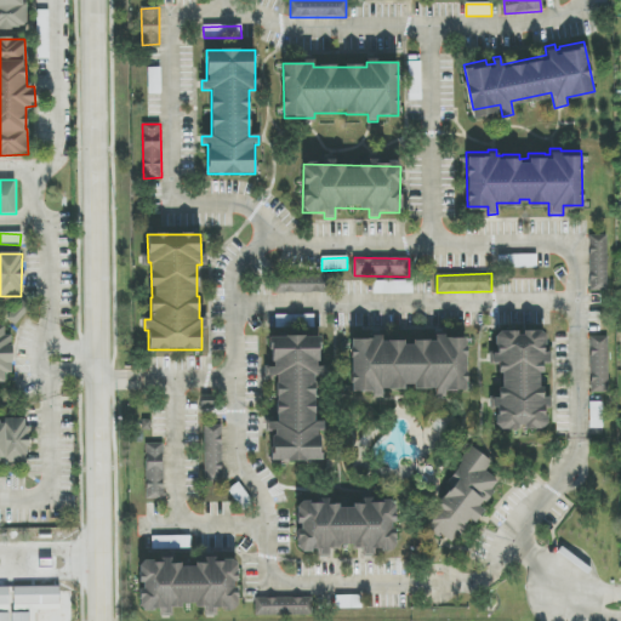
[(330,274),(274,275),(275,295),(330,294),(330,274)]
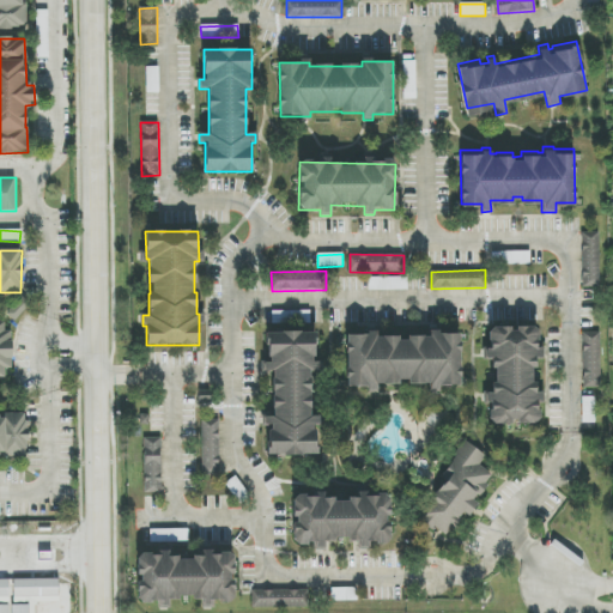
[(369,291),(407,290),(406,278),(369,278),(369,291)]
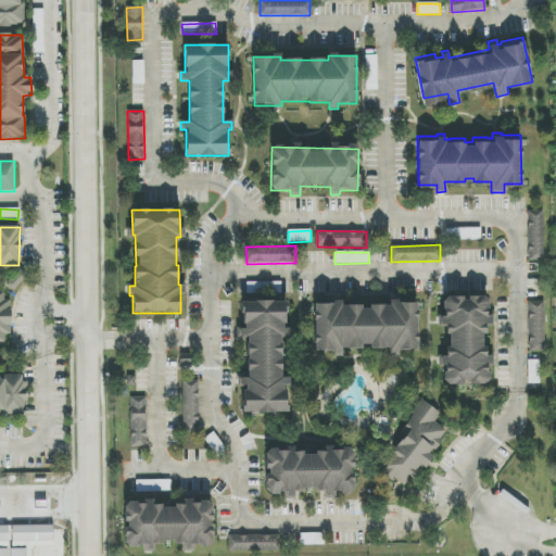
[(247,282),(247,294),(281,293),(281,282),(247,282)]
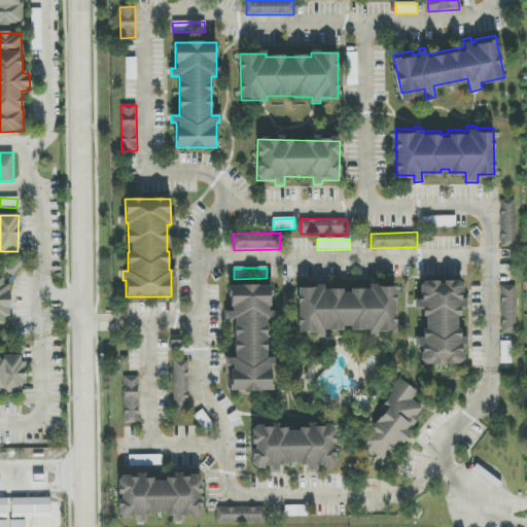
[(0,271),(0,329),(1,330),(2,317),(9,317),(11,285),(2,284),(2,271),(0,271)]
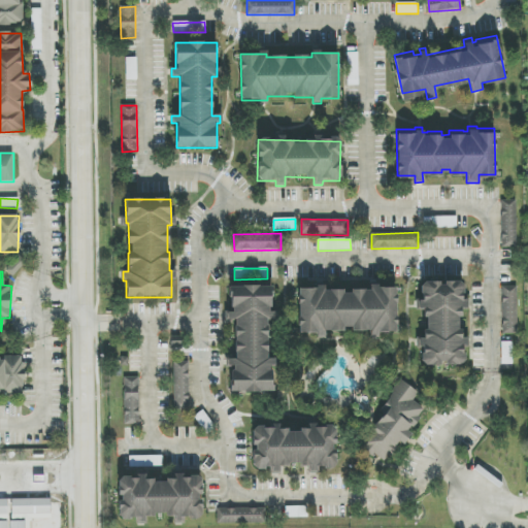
[(461,365),(463,284),(422,282),(421,300),(417,300),(416,310),(426,310),(425,339),(418,338),(417,348),(422,349),(422,364),(461,365)]
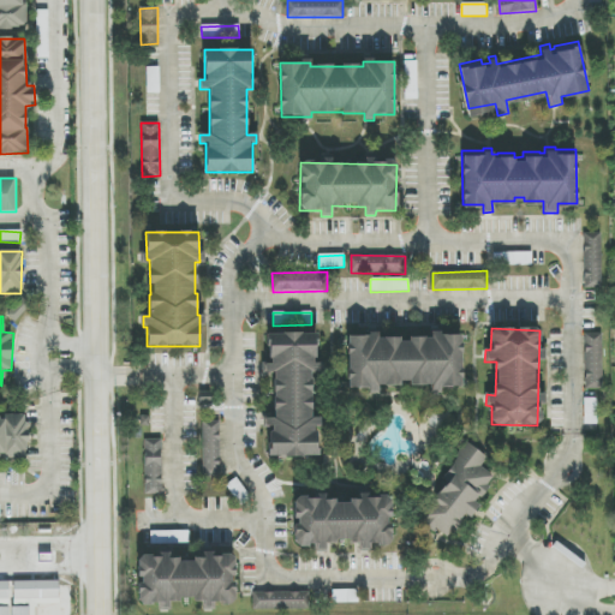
[(269,458),(318,457),(317,418),(311,418),(311,372),(320,372),(320,364),(316,364),(316,334),(268,334),(268,364),(262,364),(263,374),(273,374),(274,418),(263,418),(263,427),(269,427),(269,458)]
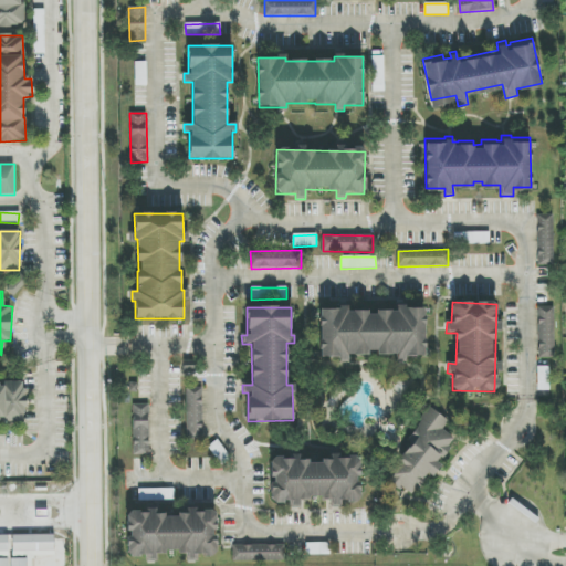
[(425,307),(396,307),(396,312),(348,312),(347,308),(320,308),(321,358),(338,357),(338,363),(348,363),(348,355),(397,354),(397,363),(406,362),(406,357),(426,357),(425,307)]
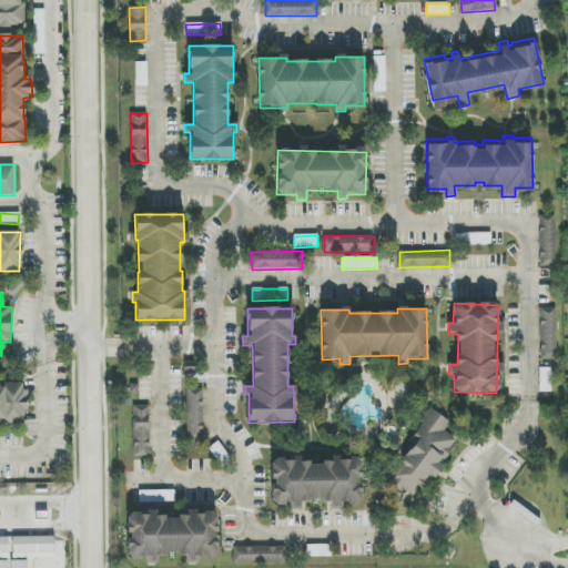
[(539,308),(540,359),(557,359),(556,308),(539,308)]
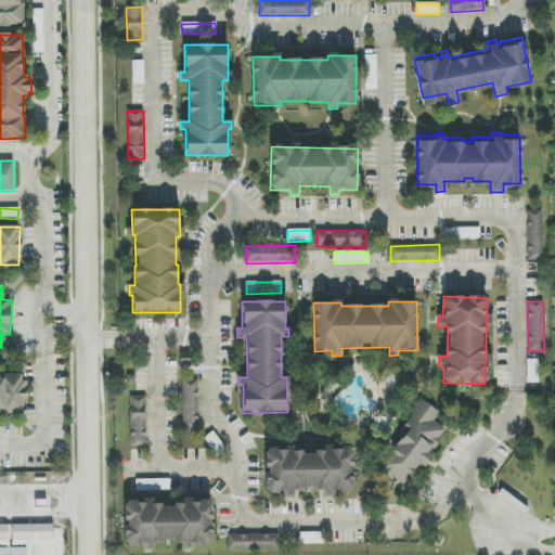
[(527,383),(538,383),(539,360),(528,360),(527,383)]
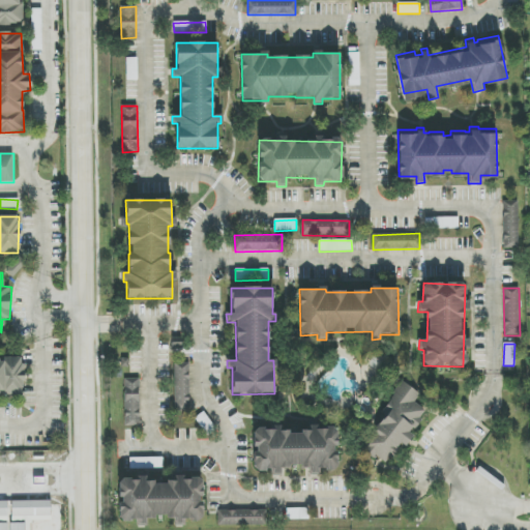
[(0,394),(23,394),(22,358),(0,358),(0,394)]
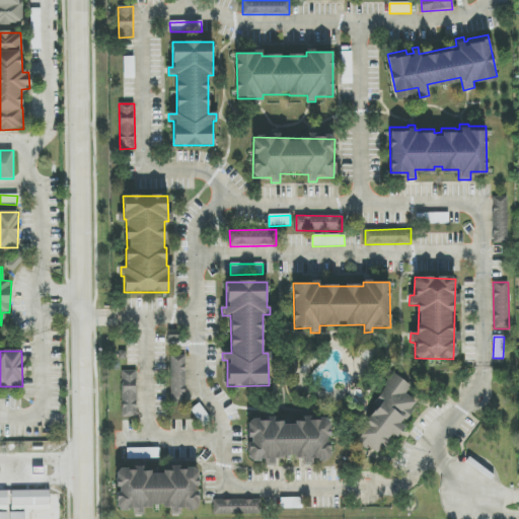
[(169,402),(186,402),(187,356),(170,355),(169,402)]
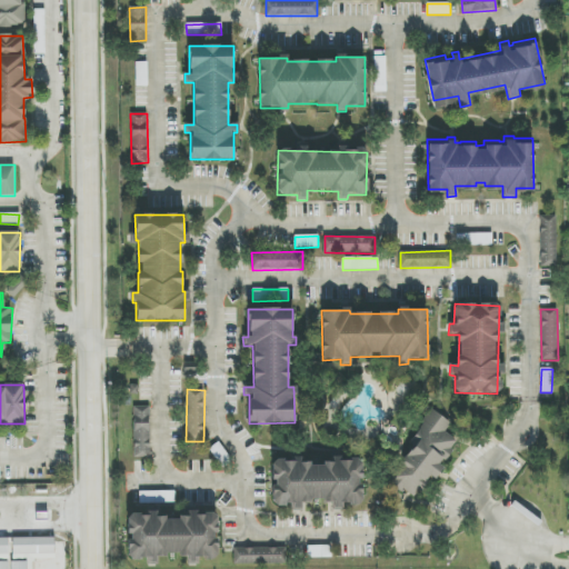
[(150,457),(149,407),(133,407),(135,458),(150,457)]
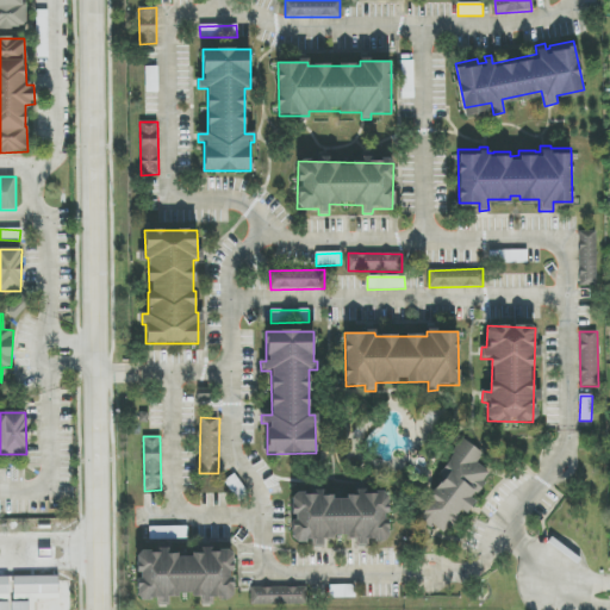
[(437,475),(442,478),(422,506),(431,514),(425,521),(444,535),(462,511),(465,512),(493,474),(478,462),(484,454),(464,440),(437,475)]
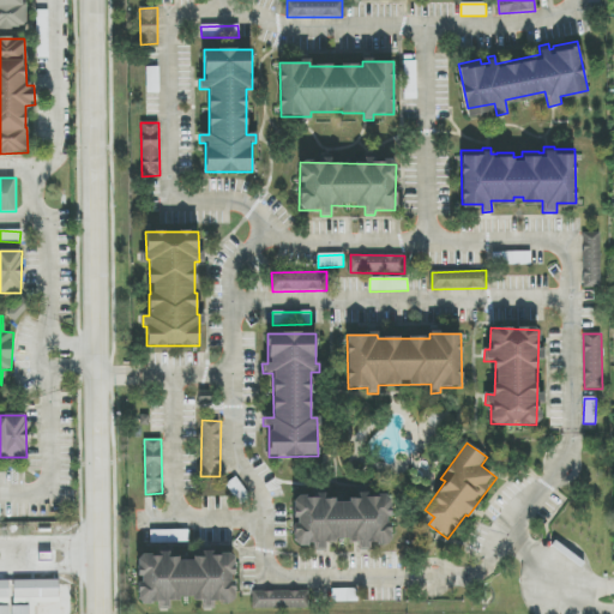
[(293,500),(294,546),(314,546),(314,552),(325,551),(325,542),(359,541),(360,551),(369,551),(369,546),(390,545),(389,517),(390,517),(390,497),(293,500)]
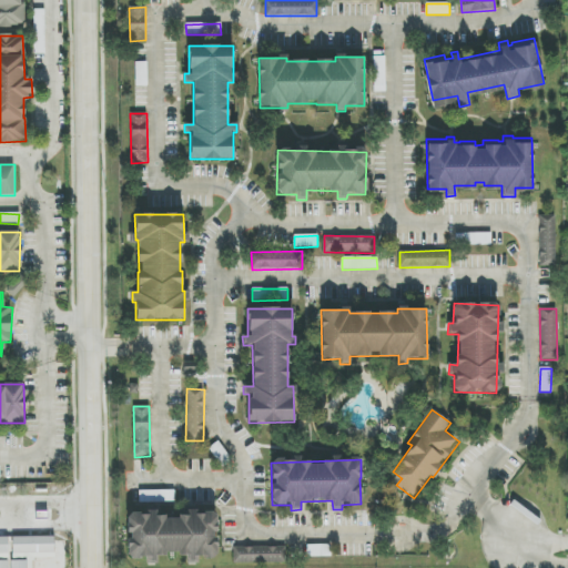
[(139,503),(174,503),(174,492),(139,492),(139,503)]
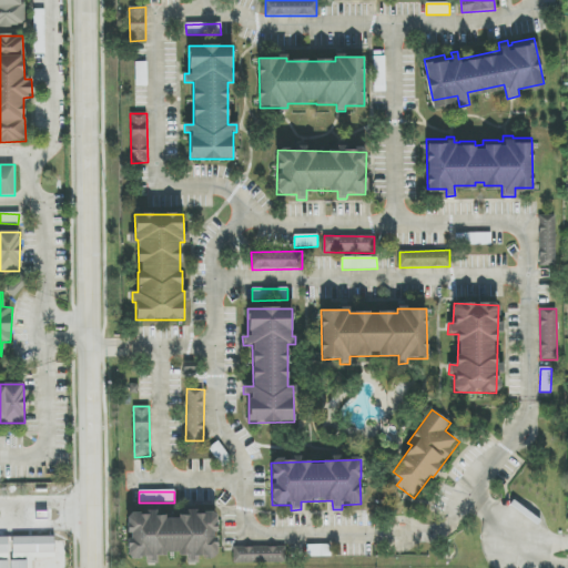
[(217,517),(156,515),(156,514),(129,514),(127,558),(146,559),(146,564),(158,564),(158,554),(188,555),(188,564),(198,564),(198,557),(216,557),(217,517)]
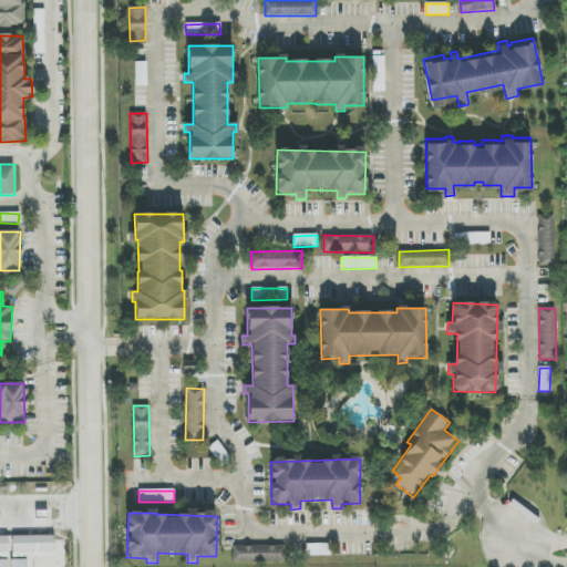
[(54,536),(12,536),(12,553),(54,552),(54,536)]
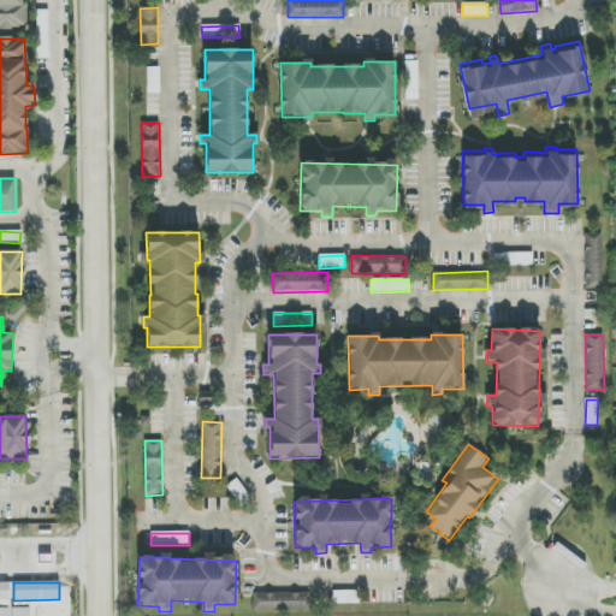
[(253,593),(254,611),(311,610),(309,593),(253,593)]
